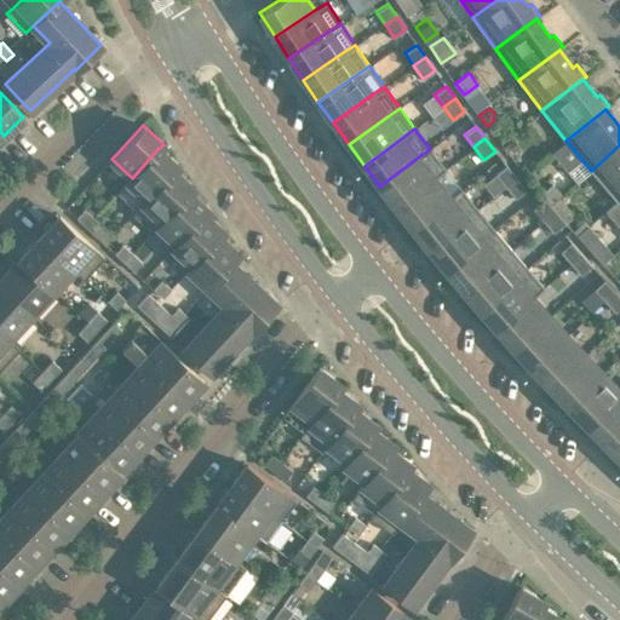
[(619,145),(591,171),(616,200),(619,196),(619,145)]
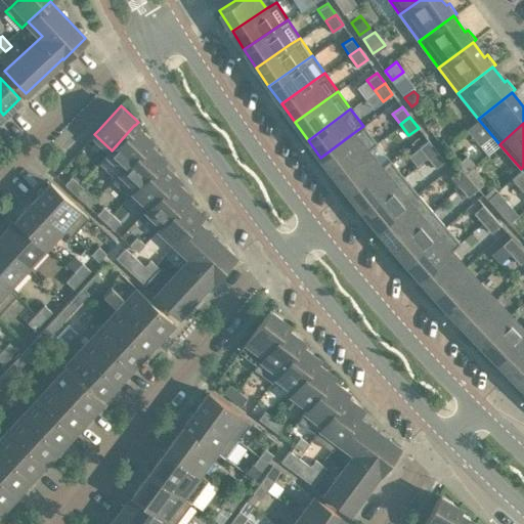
[(111,149),(99,163),(116,177),(116,178),(147,143),(151,140),(135,125),(134,125),(112,150),(111,149)]
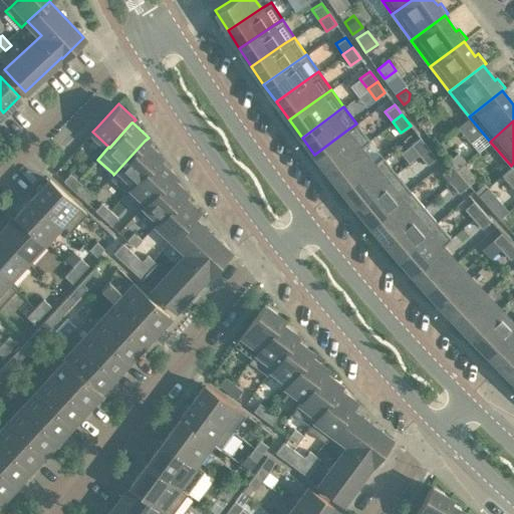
[(314,155),(328,172),(359,148),(369,140),(356,123),(346,131),(314,155)]
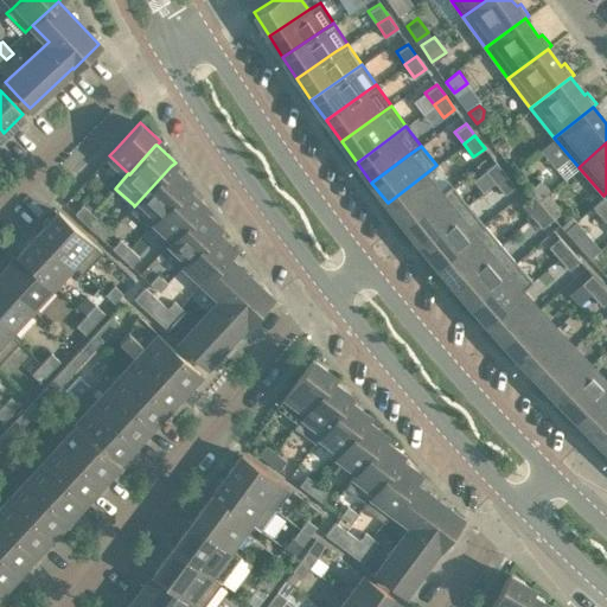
[(496,161),(485,171),(494,183),(505,173),(496,161)]
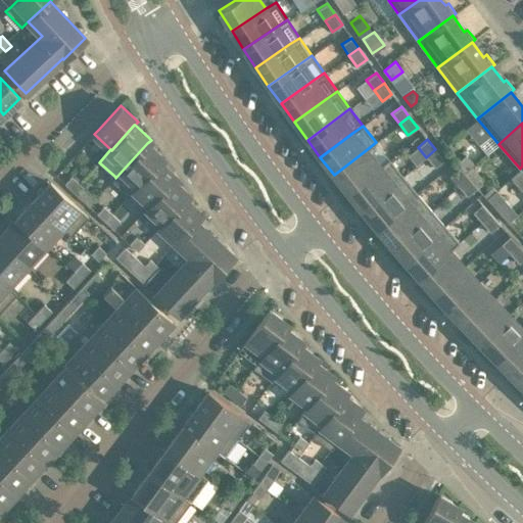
[(129,196),(134,191),(160,161),(160,162),(163,158),(147,143),(115,178),(115,177),(112,181),(129,196)]
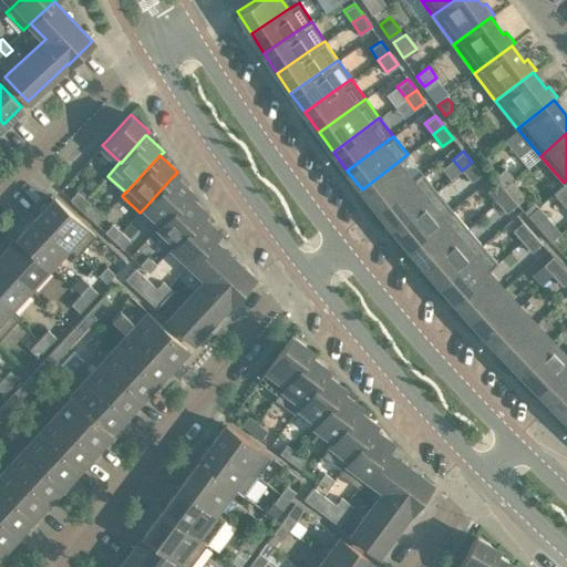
[(471,182),(482,174),(472,162),(462,171),(471,182)]
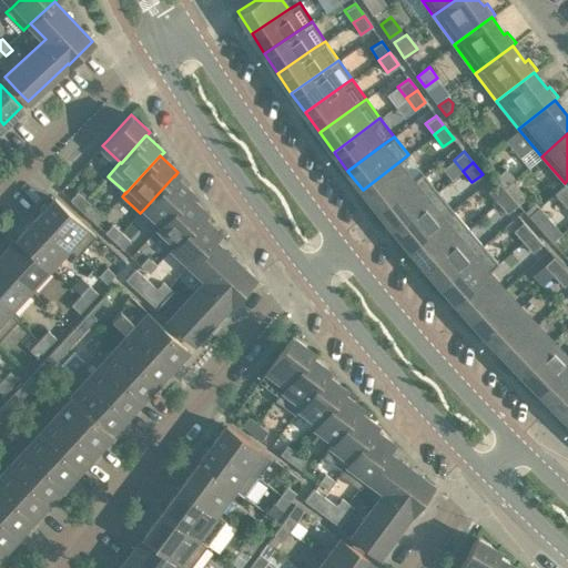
[(363,190),(377,209),(412,181),(397,163),(363,190)]
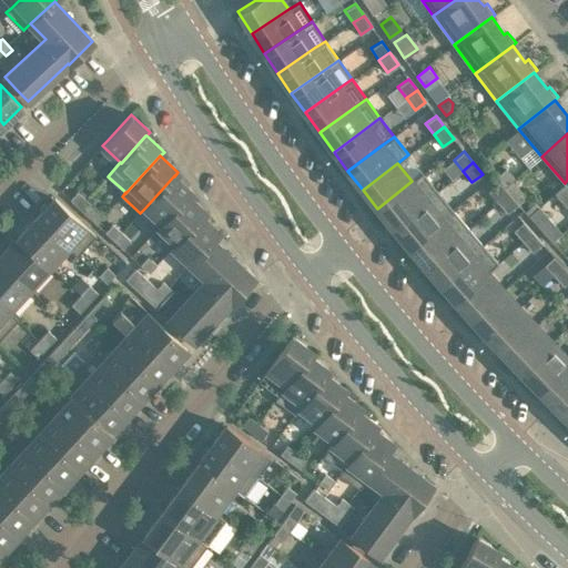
[(506,168),(497,176),(505,185),(514,178),(506,168)]
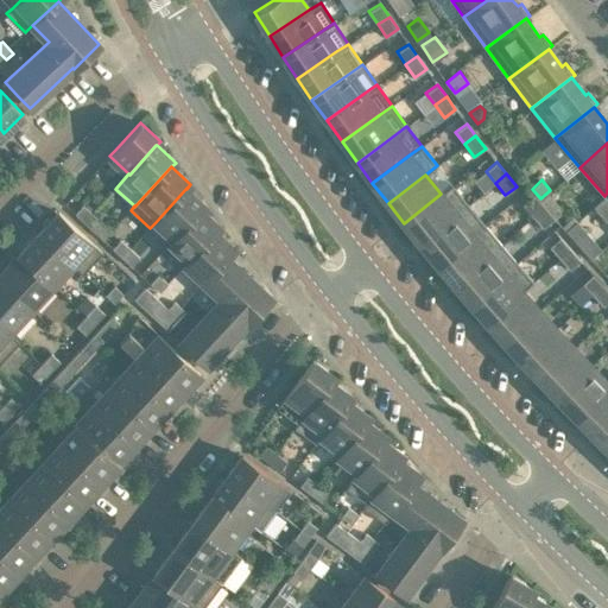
[(468,204),(453,185),(441,194),(404,223),(420,244),(468,204)]
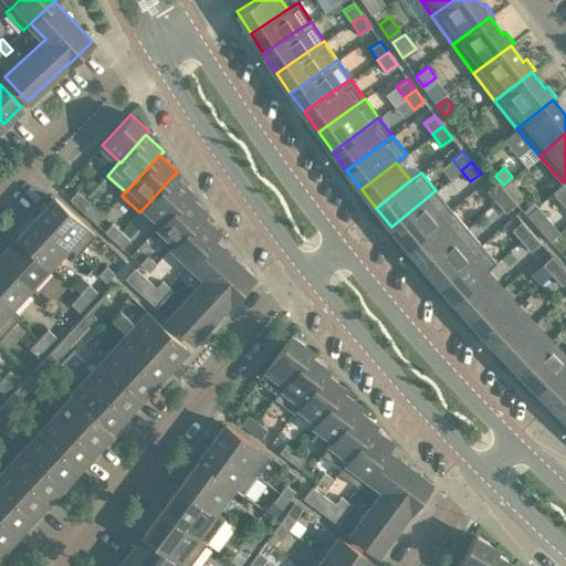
[(145,207),(161,222),(163,222),(187,195),(188,196),(191,191),(174,176),(174,175),(145,207)]
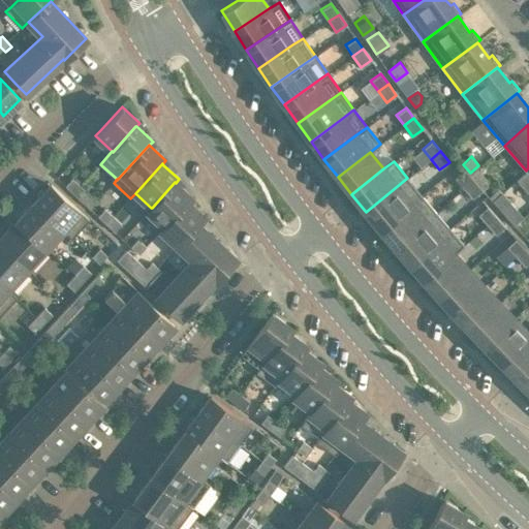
[(528,193),(528,167),(526,170),(517,179),(528,193)]
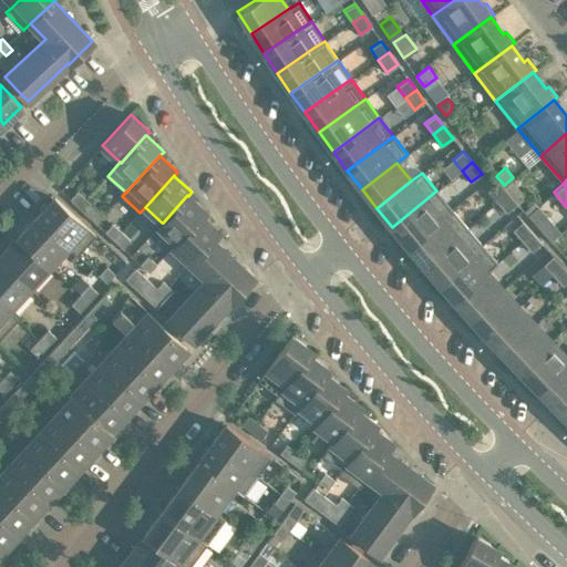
[(498,182),(488,191),(497,202),(507,193),(498,182)]
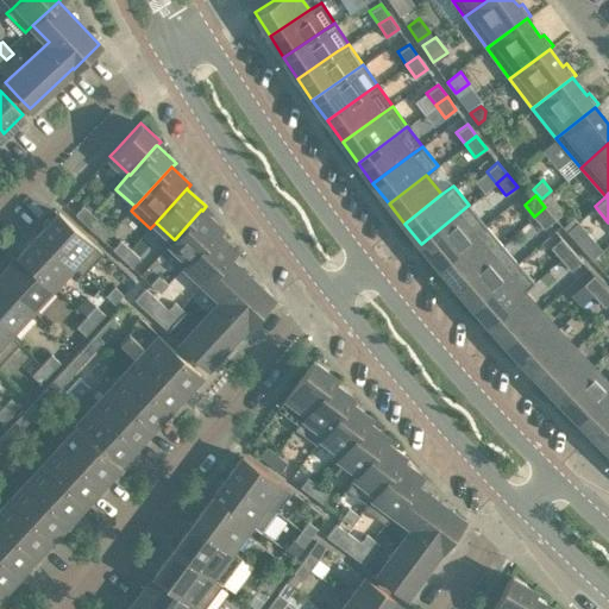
[(83,205),(75,213),(85,223),(93,213),(83,205)]
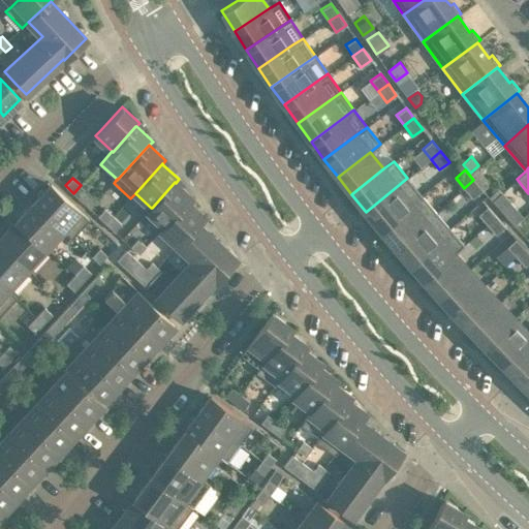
[(422,195),(407,178),(366,212),(379,229),(422,195)]
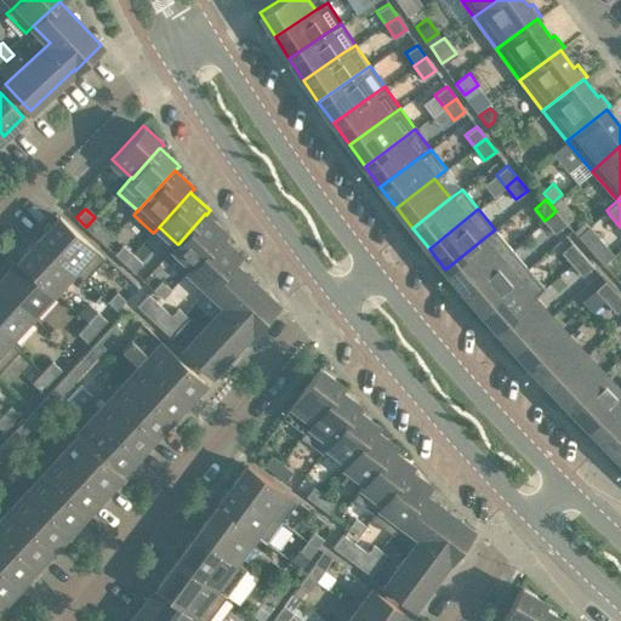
[(556,233),(567,223),(556,211),(545,221),(556,233)]
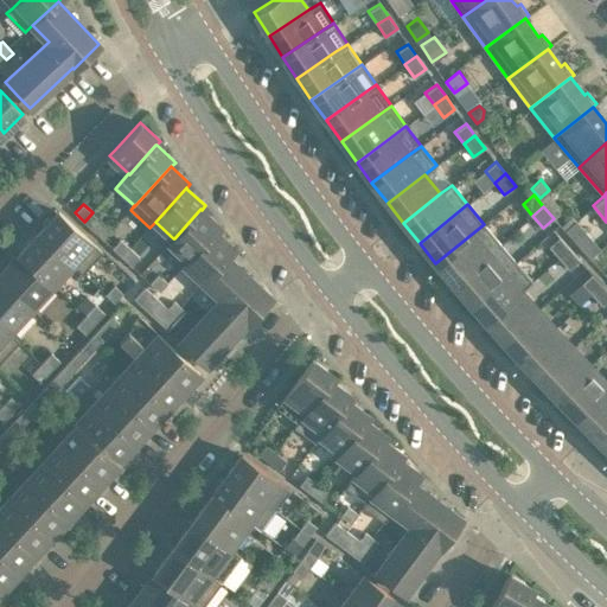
[(173,238),(170,243),(189,260),(189,261),(216,231),(219,227),(202,210),(200,209),(174,238),(173,238)]
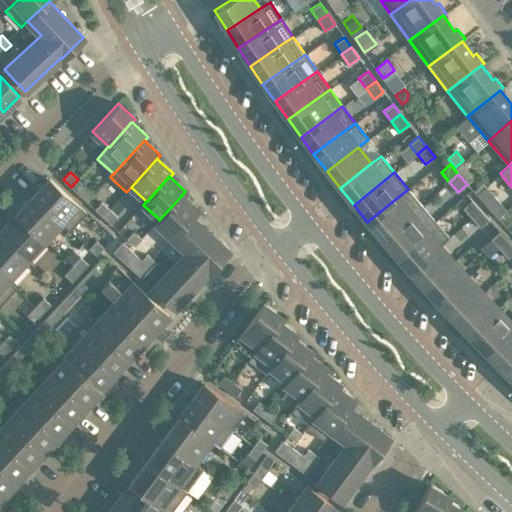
[(86,212),(49,178),(32,196),(61,222),(60,223),(69,231),(86,212)]
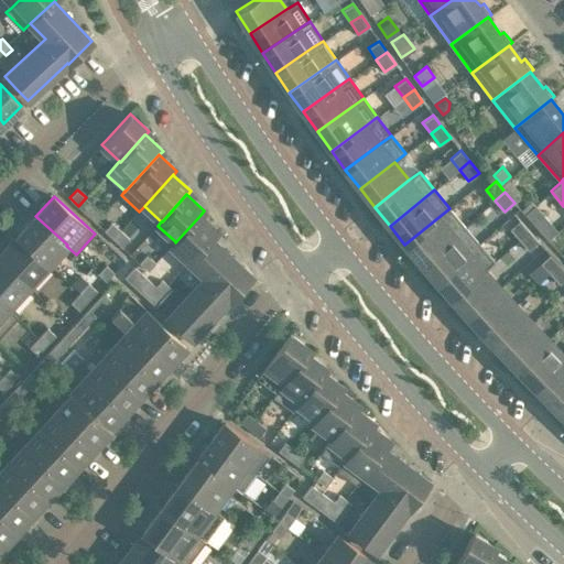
[(87,214),(95,206),(86,197),(78,206),(87,214)]
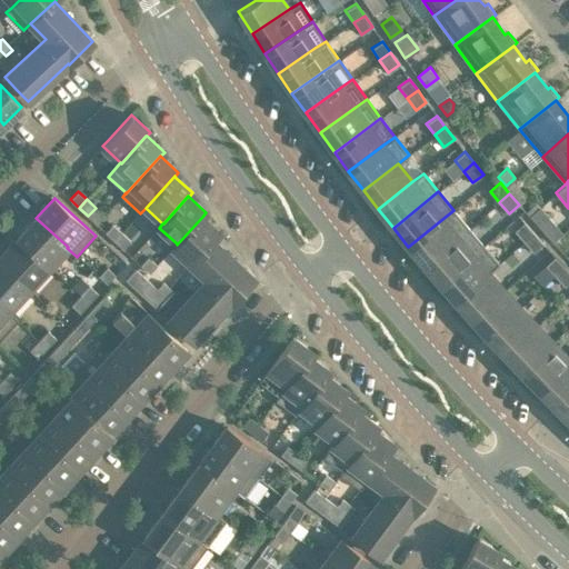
[(529,216),(536,223),(546,213),(539,207),(529,216)]
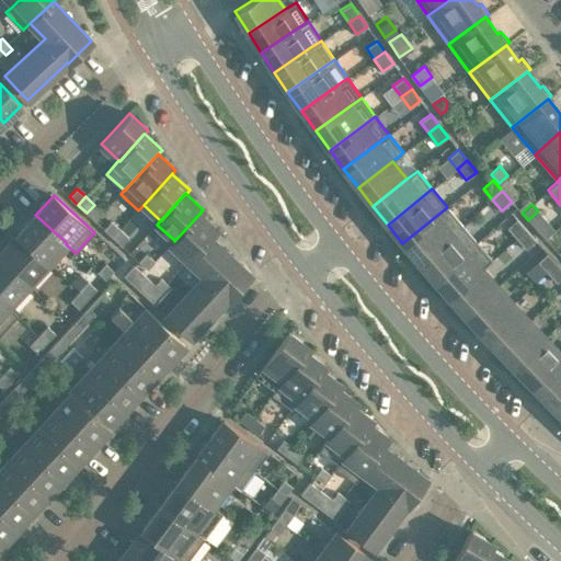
[(94,205),(87,213),(95,220),(102,213),(94,205)]
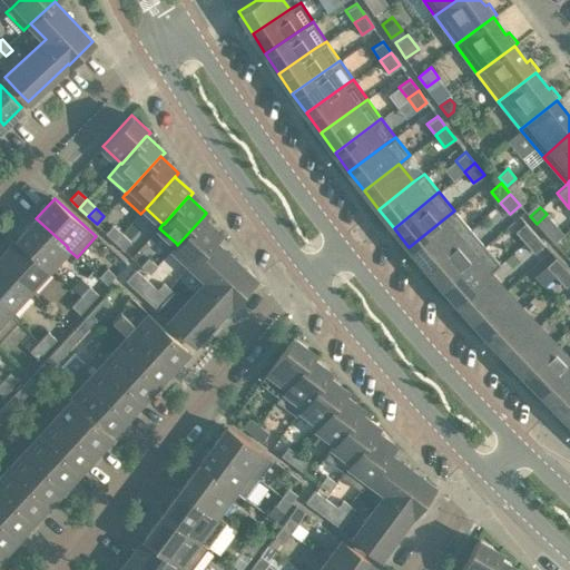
[(469,228),(454,210),(409,247),(425,266),(469,228)]
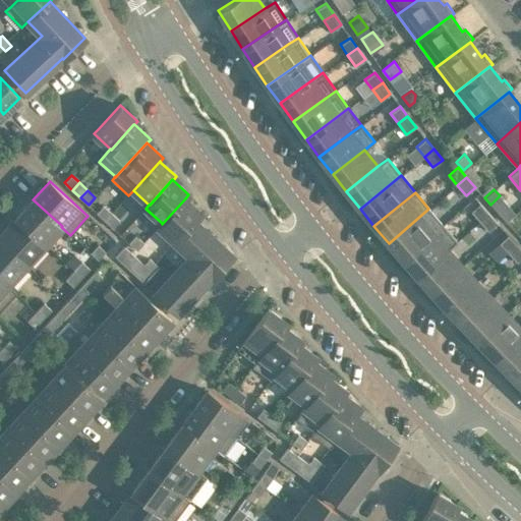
[(162,223),(159,227),(174,241),(174,242),(175,242),(194,220),(195,220),(201,214),(185,198),(162,224),(162,223)]
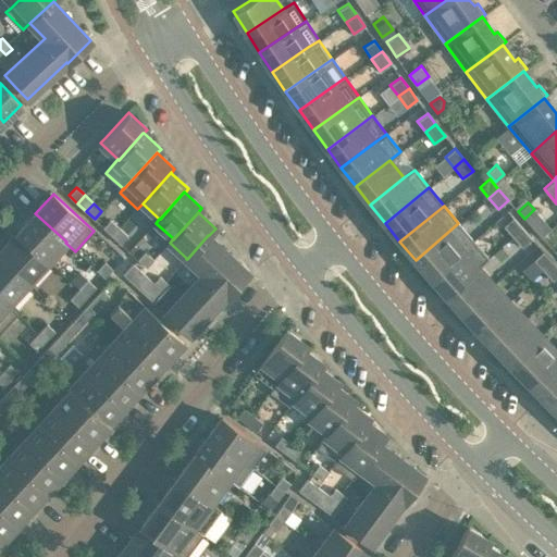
[(17,232),(48,261),(65,243),(66,242),(35,213),(17,232)]
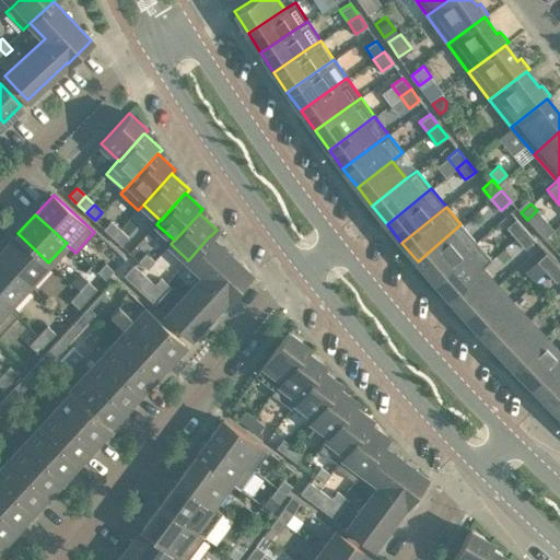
[(515,219),(505,228),(515,237),(525,230),(515,219)]
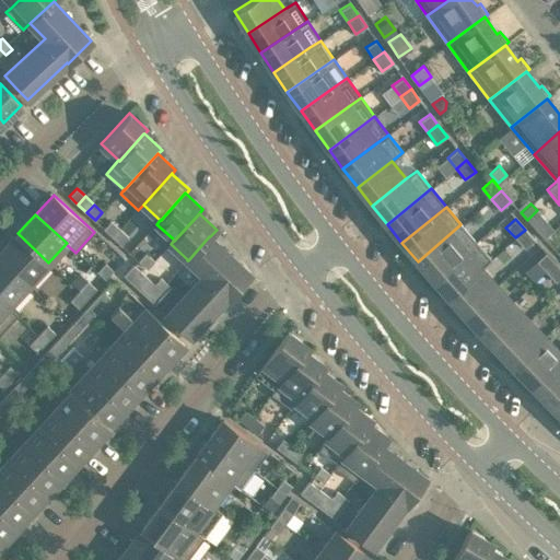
[(112,220),(104,229),(113,236),(120,229),(112,220)]
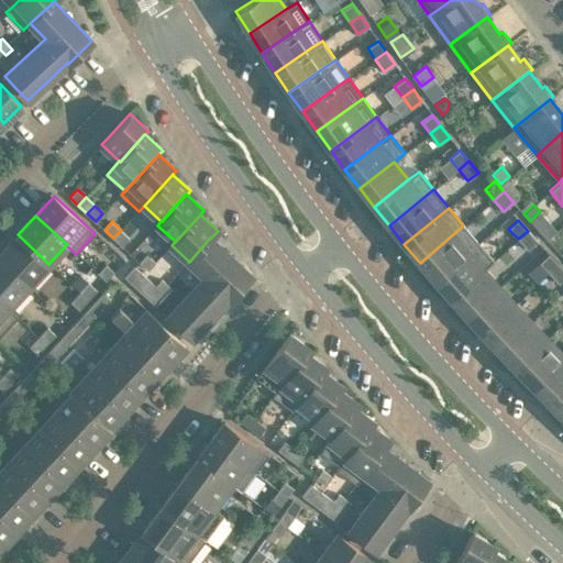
[(547,221),(540,228),(548,236),(555,230),(547,221)]
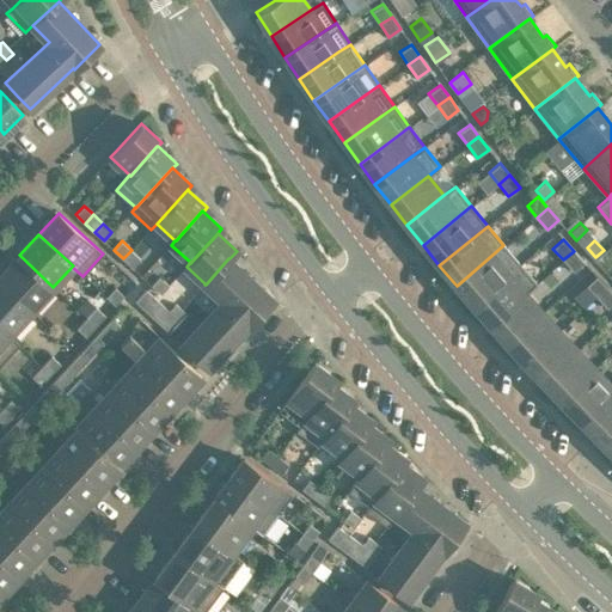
[(520,264),(503,245),(457,286),(473,305),(520,264)]
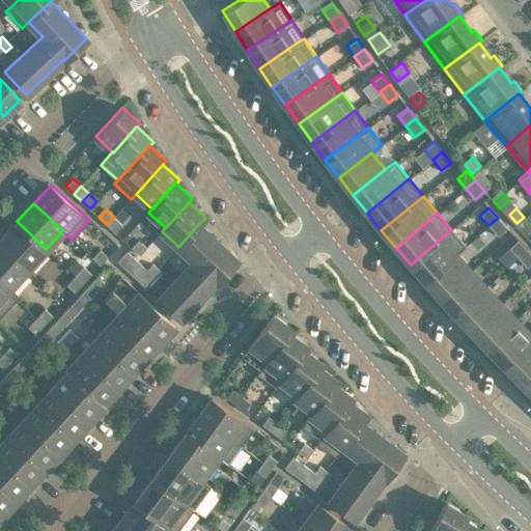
[(115,232),(122,224),(114,217),(107,224),(115,232)]
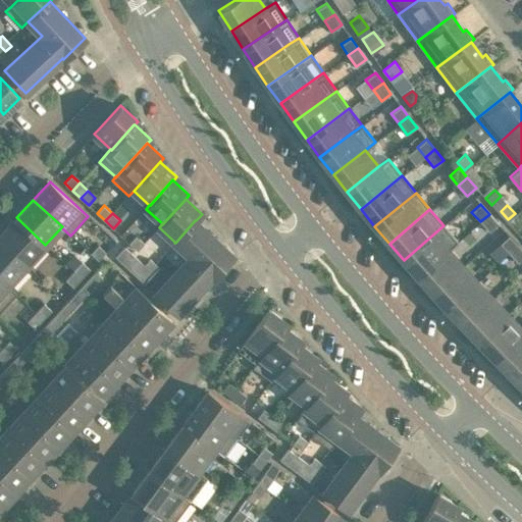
[(489,231),(499,223),(489,214),(480,221),(489,231)]
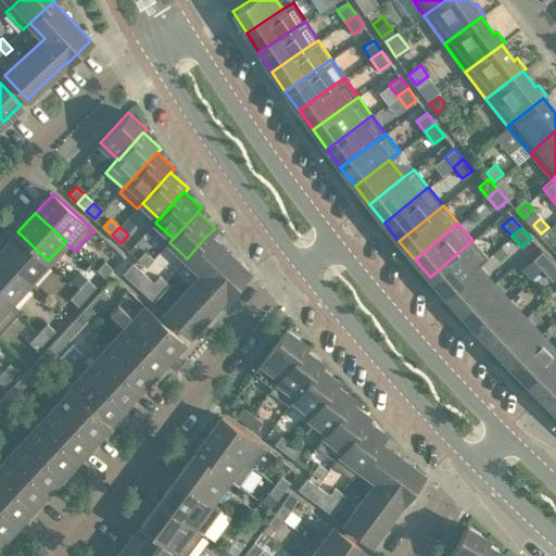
[(0,250),(0,255),(28,282),(48,261),(17,231),(0,250)]
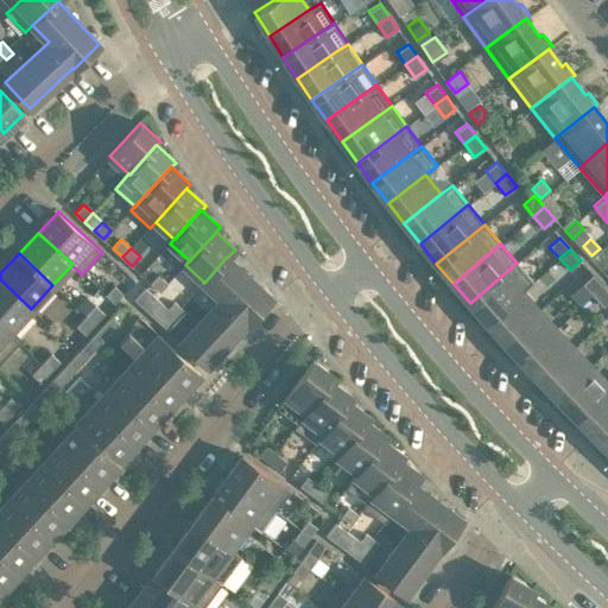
[(195,354),(207,366),(247,322),(247,323),(271,297),(228,257),(227,257),(204,283),(221,298),(181,342),(194,354),(195,354)]
